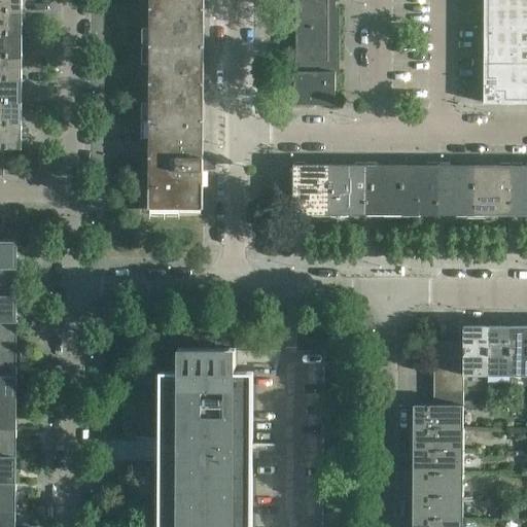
[(23,11),(23,0),(0,0),(0,11),(18,11),(23,11)]
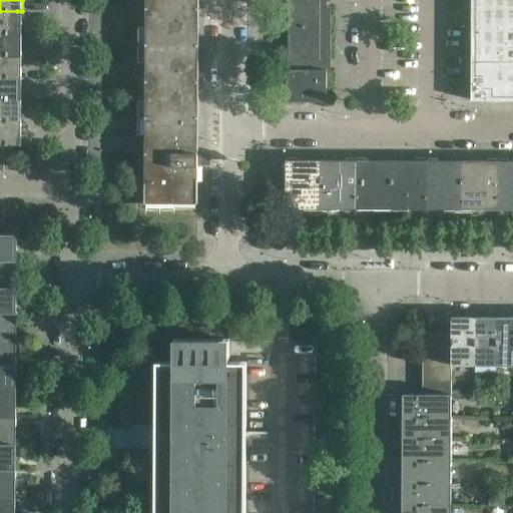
[(197,203),(198,0),(145,0),(144,202),(197,203)]
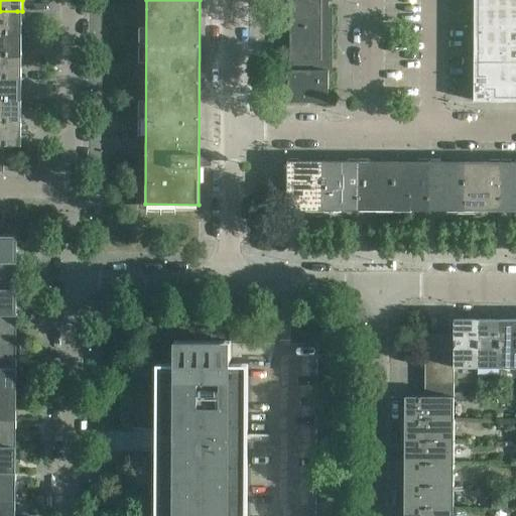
[(328,103),(329,6),(329,0),(288,0),(288,103),(328,103)]
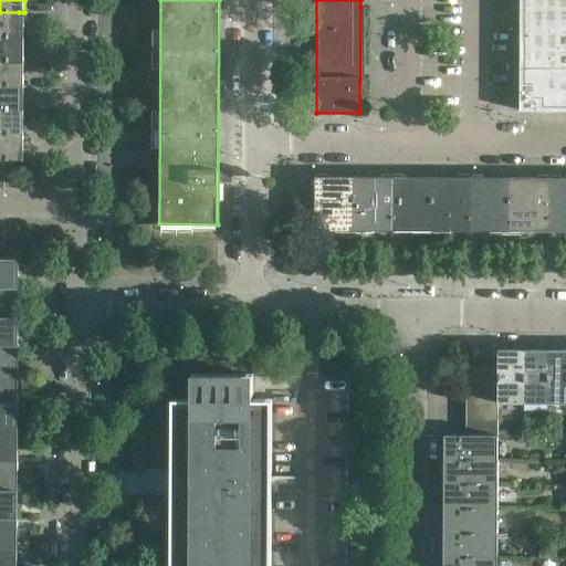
[(565,111),(565,0),(520,0),(520,111),(565,111)]
